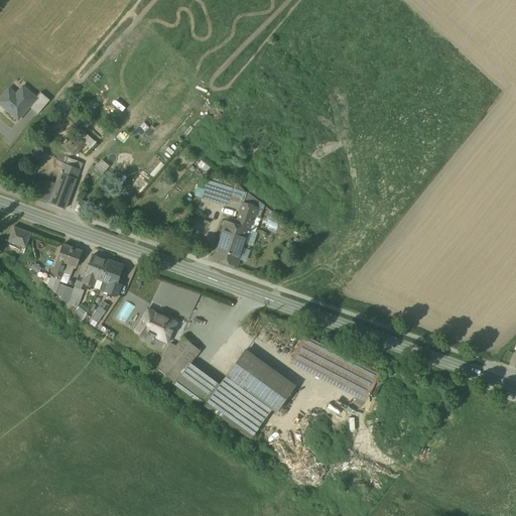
[(36,99),(22,87),(13,98),(7,92),(0,99),(0,104),(18,120),(36,99)]
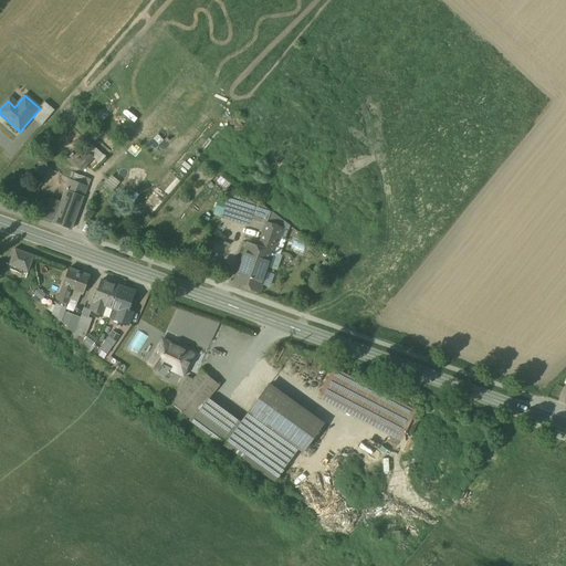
[(100,160),(105,154),(93,145),(88,150),(100,160)]
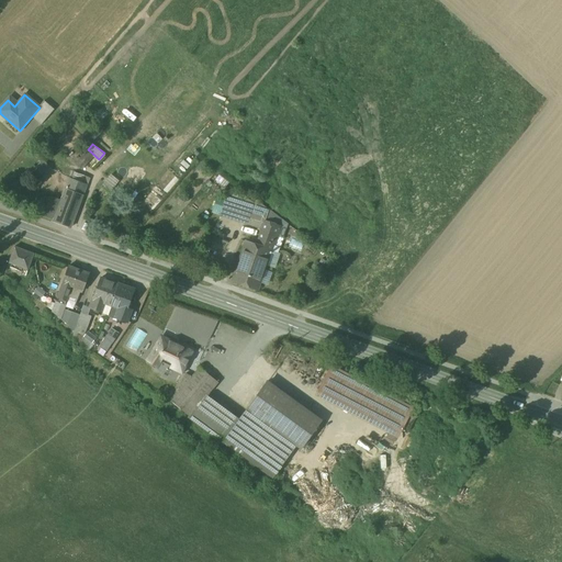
[(82,146),(70,159),(81,170),(93,157),(82,146)]
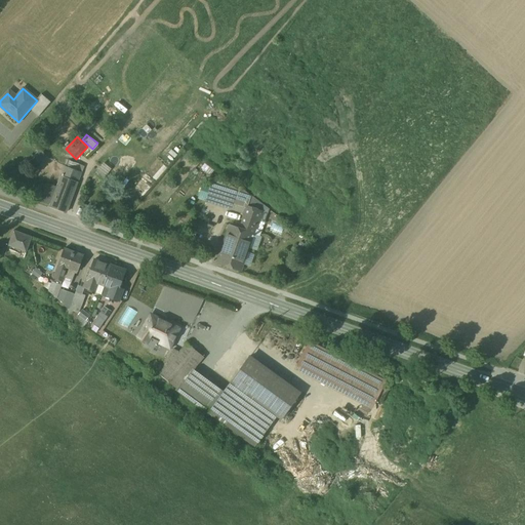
[(40,151),(34,157),(40,163),(46,157),(40,151)]
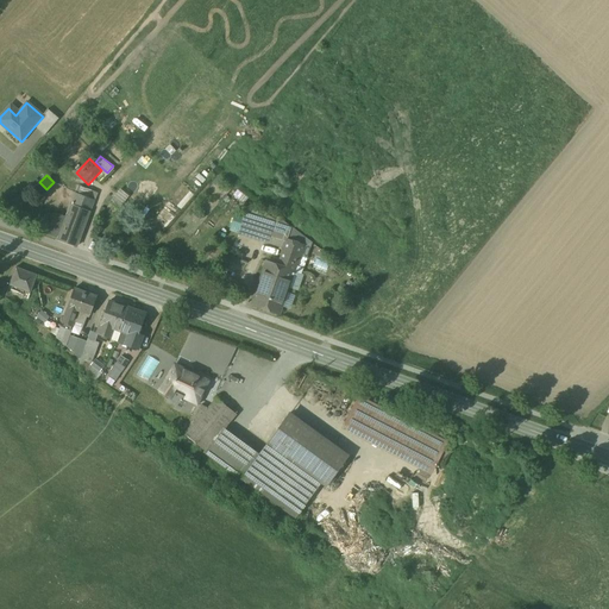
[(177,190),(169,202),(180,211),(188,199),(177,190)]
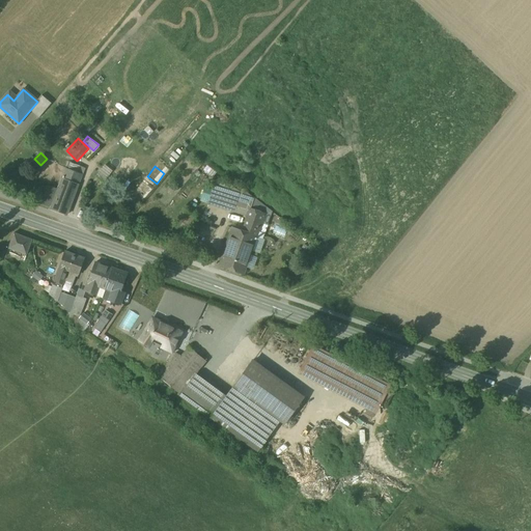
[(62,178),(58,190),(49,187),(43,205),(51,208),(66,215),(79,185),(79,184),(82,174),(66,168),(62,178)]
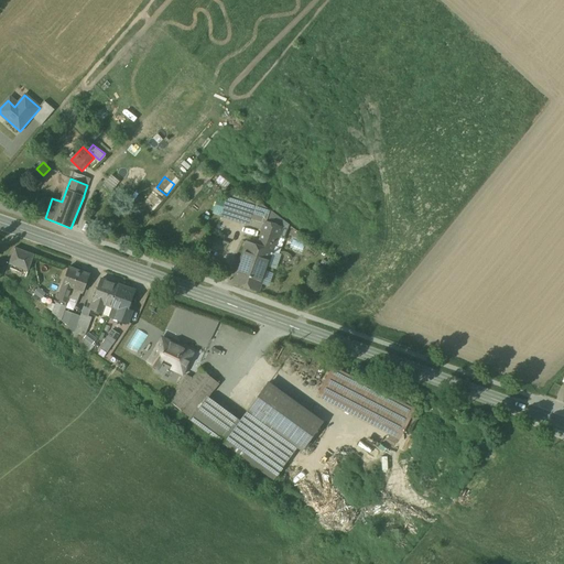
[(279,229),(267,225),(260,240),(263,242),(273,246),(279,229)]
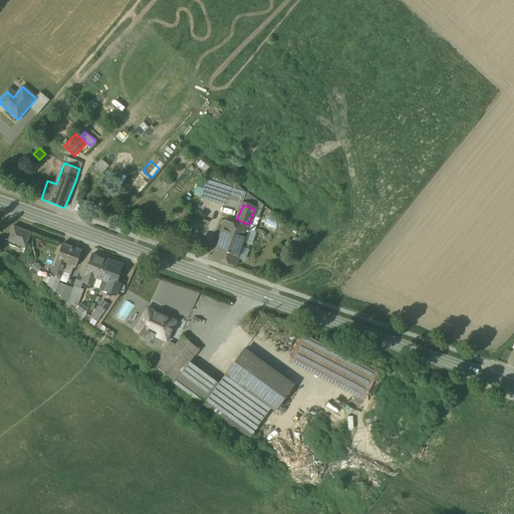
[(249,224),(240,221),(238,226),(247,229),(249,224)]
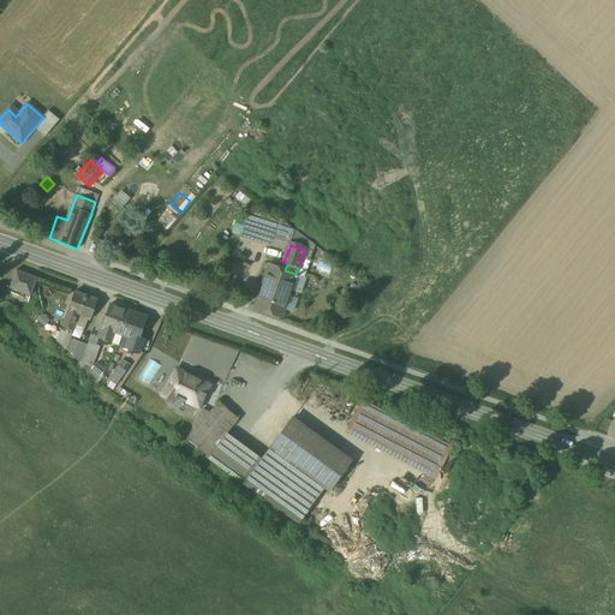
[(285,270),(270,266),(256,308),(281,316),(296,274),(285,270)]
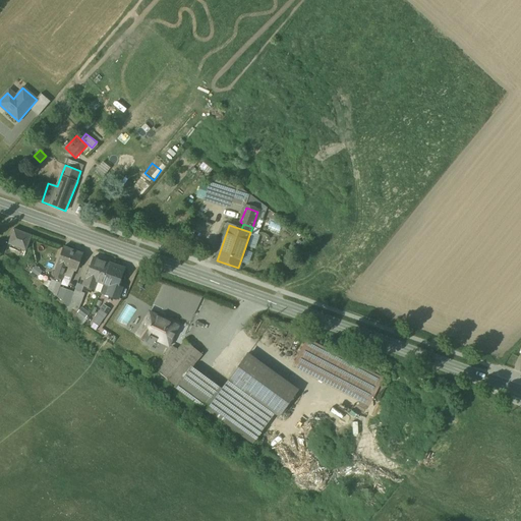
[(32,235),(14,229),(8,243),(26,250),(32,235)]
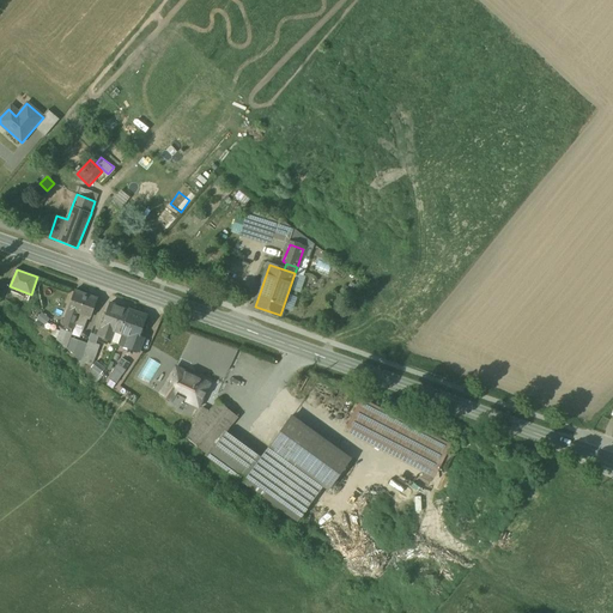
[(97,299),(74,291),(62,325),(74,329),(76,323),(85,326),(87,319),(86,319),(87,316),(91,317),(97,299)]
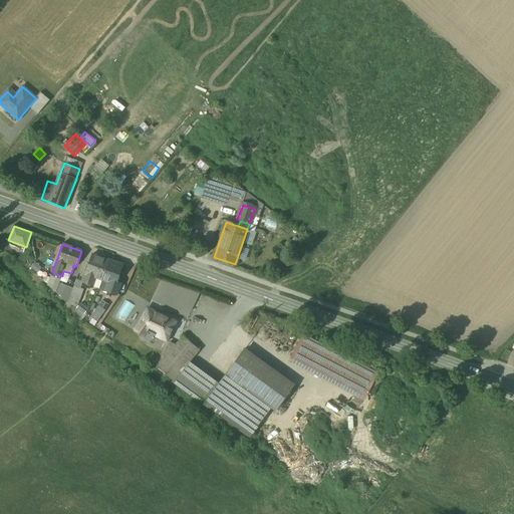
[(108,260),(91,254),(82,282),(93,286),(96,277),(101,279),(108,260)]
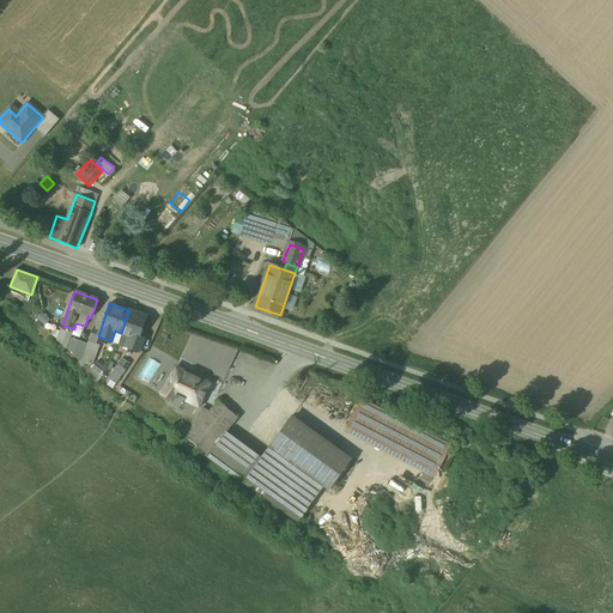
[(147,316),(129,310),(121,333),(122,333),(123,332),(131,334),(126,347),(139,352),(144,338),(140,337),(147,316)]
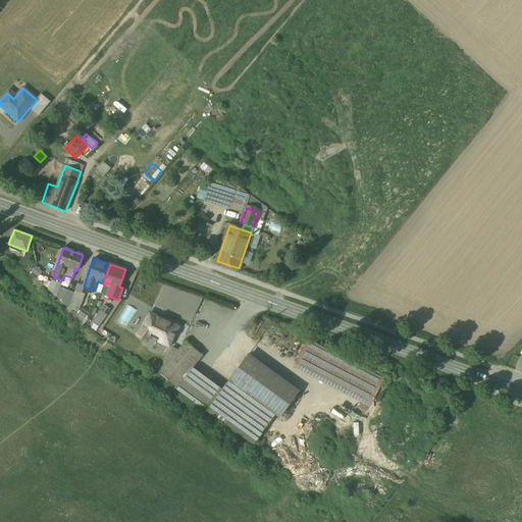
[(62,282),(52,278),(48,290),(53,294),(54,290),(58,292),(62,282)]
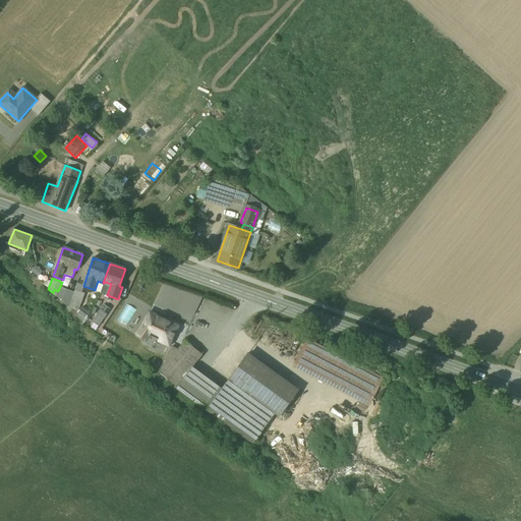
[(100,324),(111,307),(104,302),(93,319),(100,324)]
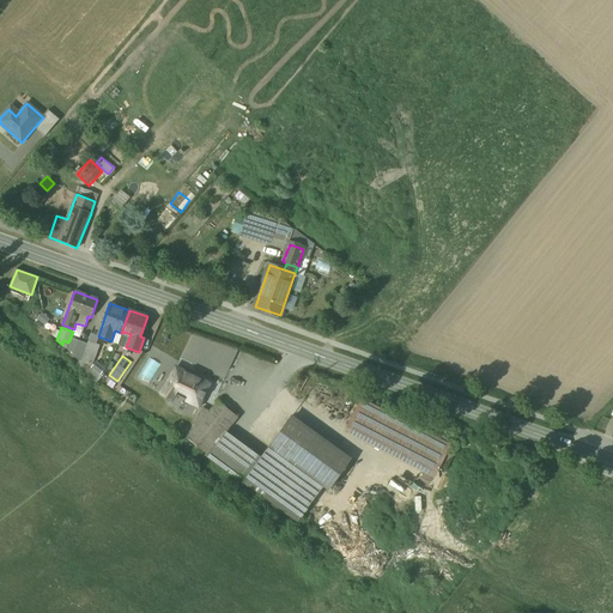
[(96,360),(92,368),(102,372),(104,366),(96,360)]
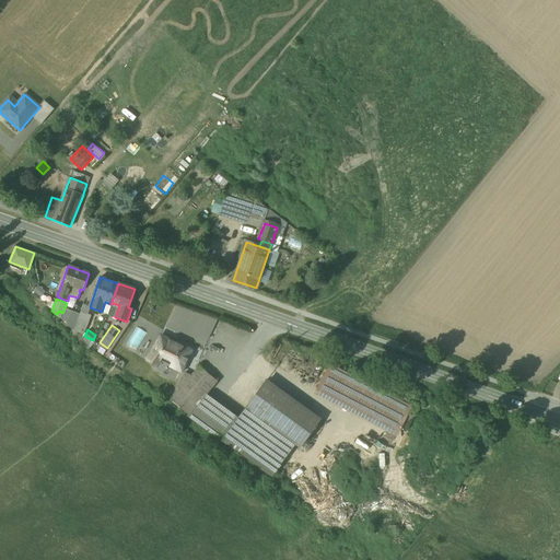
[(179,346),(170,341),(171,340),(161,336),(155,346),(156,346),(148,359),(156,365),(164,354),(173,359),(171,365),(182,371),(190,351),(179,345),(179,346)]
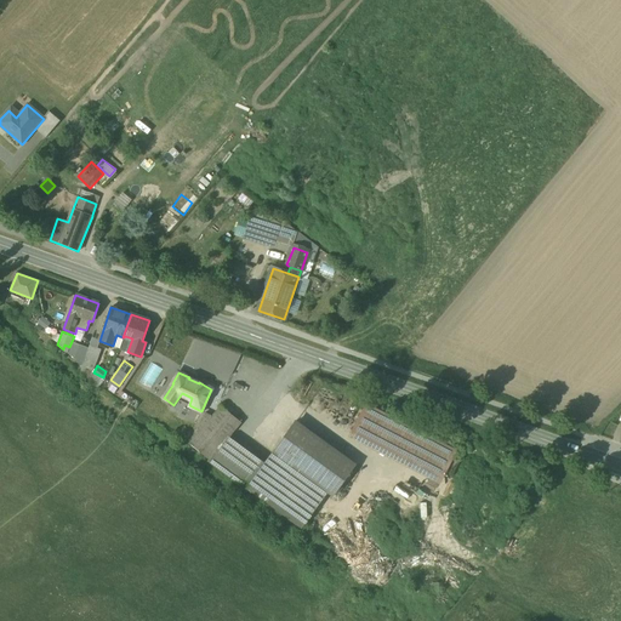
[(456,450),(365,403),(354,426),(444,473),(456,450)]
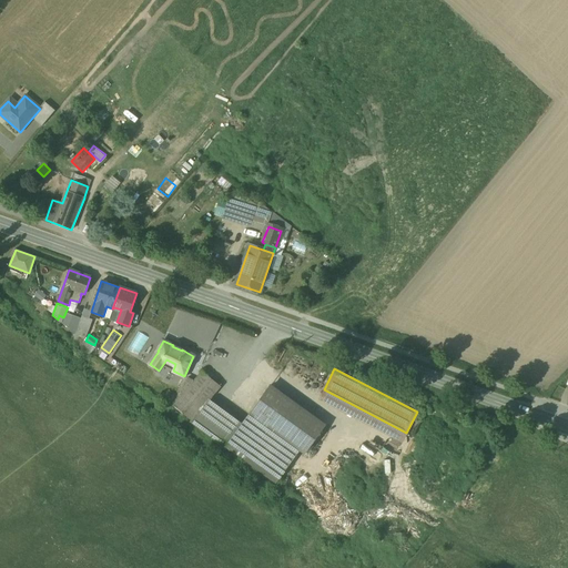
[(202,372),(194,381),(173,406),(191,421),(191,419),(192,421),(209,399),(220,386),(202,372)]
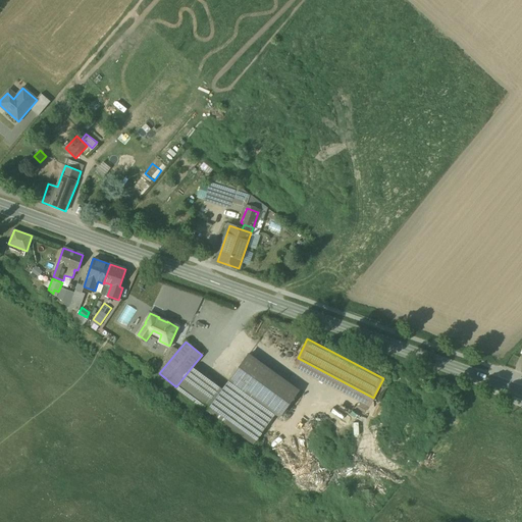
[(298,390),(248,355),(229,380),(247,393),(274,413),(279,416),(298,390)]
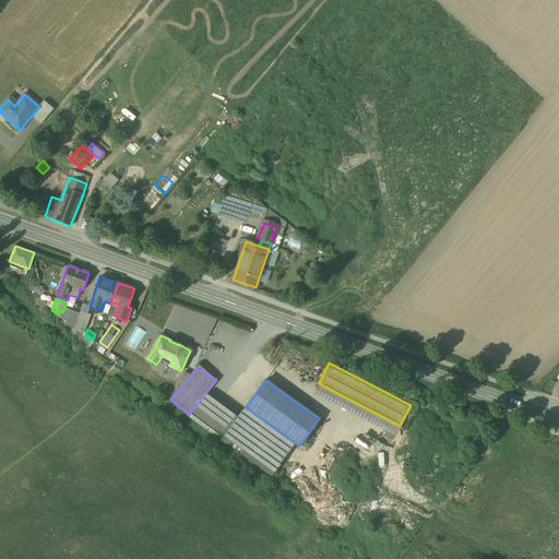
[(256,430),(205,393),(189,414),(188,413),(188,414),(187,414),(222,440),(239,452),(256,430)]
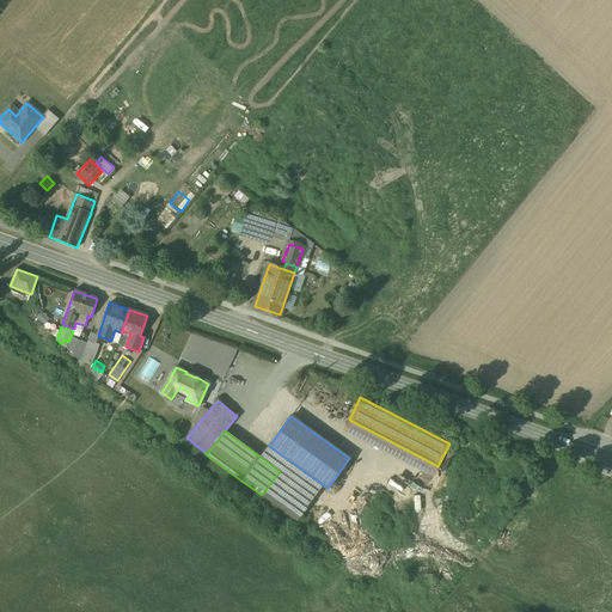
[(342,447),(354,454),(359,447),(347,440),(342,447)]
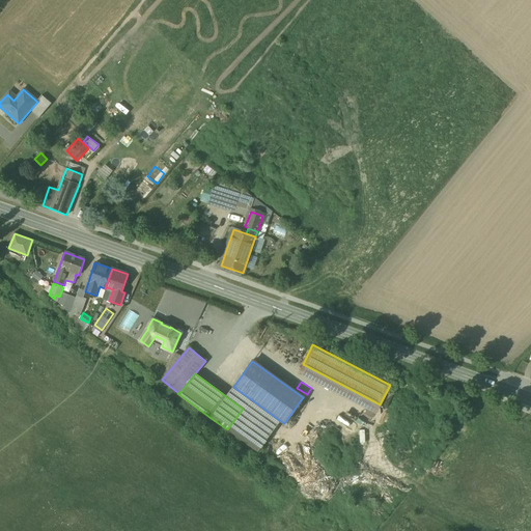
[(251,399),(243,409),(227,429),(256,449),(279,420),(251,399)]
